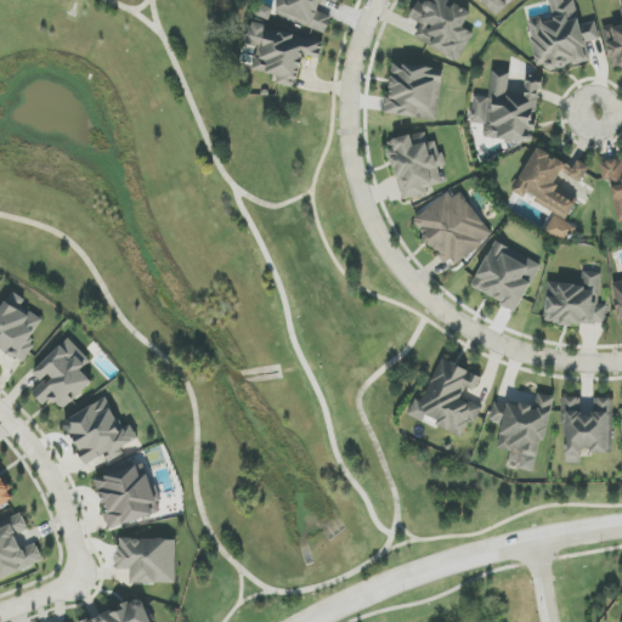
[(327,33),(332,17),(320,12),(323,0),(328,0),(339,4),(339,0),(282,0),(277,16),(327,33)]
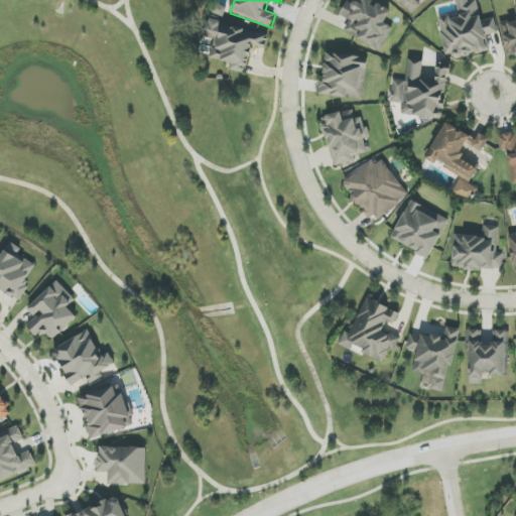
[(393,27),(385,23),(391,10),(375,2),(376,0),(375,0),(359,0),(357,4),(349,0),(347,0),(340,15),(350,20),(344,32),(382,50),(393,27)]
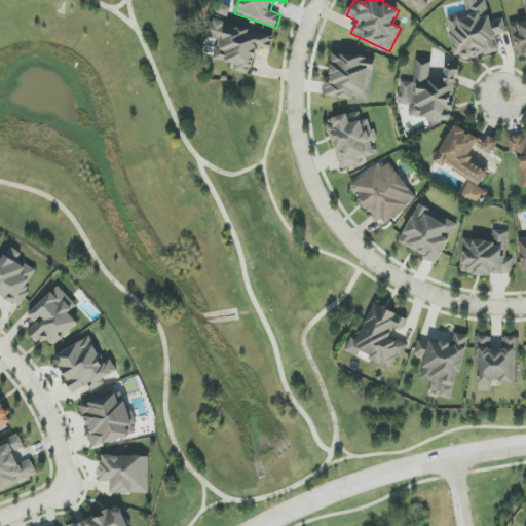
[(405,0),(418,15),(429,5),(424,0),(405,0)]
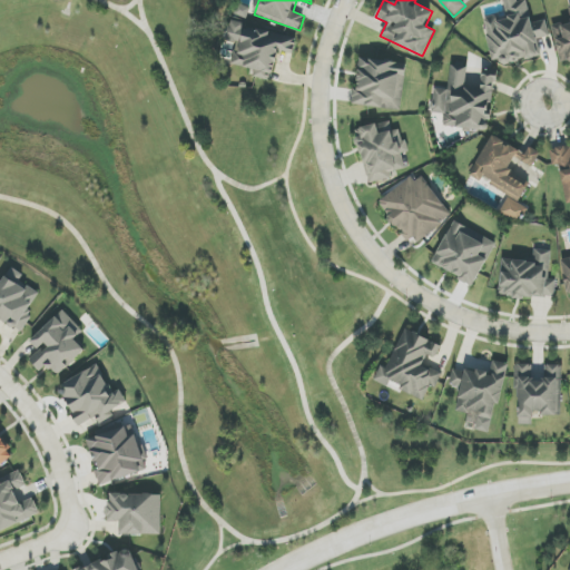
[(503,0),(507,17),(484,21),(492,66),(549,56),(543,21),(532,23),(528,0),(518,2),(517,0),(503,0)]
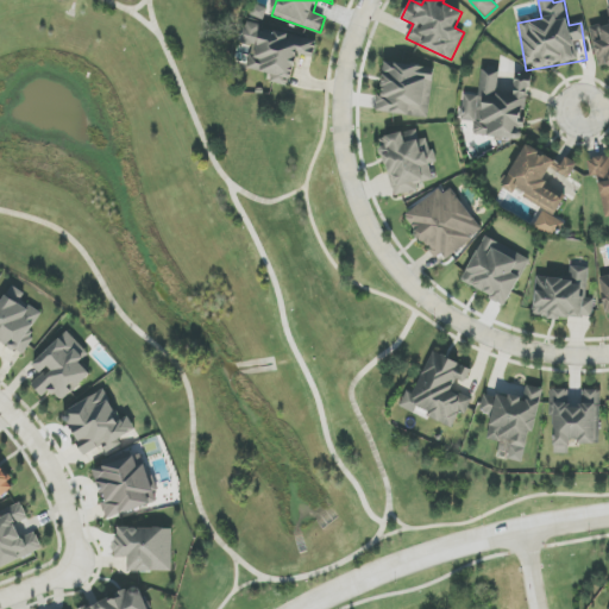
[(608,23),(590,29),(600,66),(608,62),(608,2),(607,4),(608,12),(608,23)]
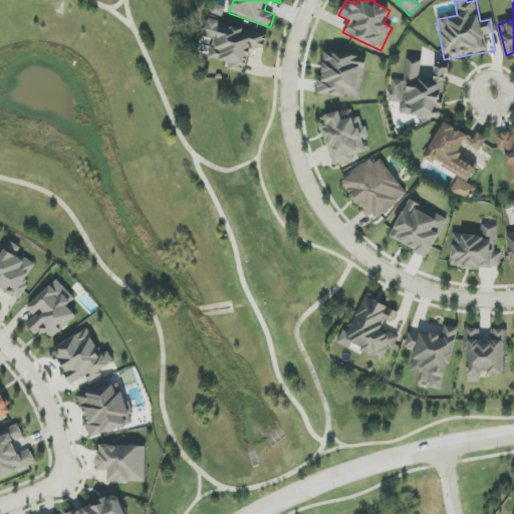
[(267,36),(220,24),(220,21),(208,18),(204,36),(213,38),(209,58),(230,63),(229,69),(245,73),(252,46),(264,49),(267,36)]
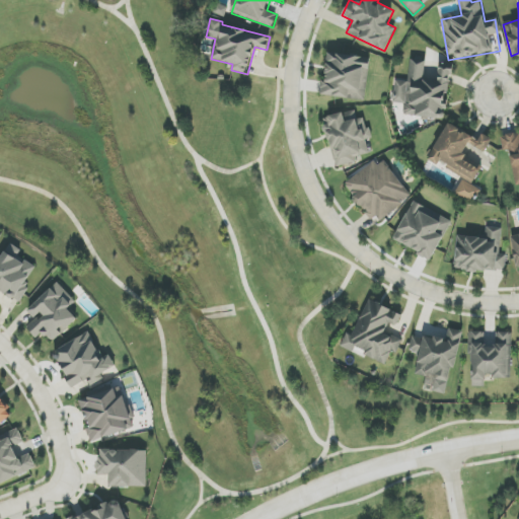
[(366,100),(370,58),(327,54),(323,95),(366,100)]
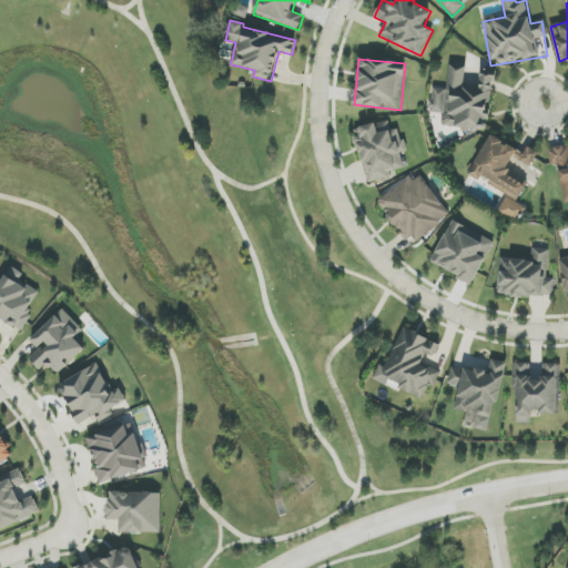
[(486,132),(495,73),(482,71),(479,89),(463,87),(466,68),(450,66),(447,90),(433,88),(429,112),(444,114),(442,125),(486,132)]
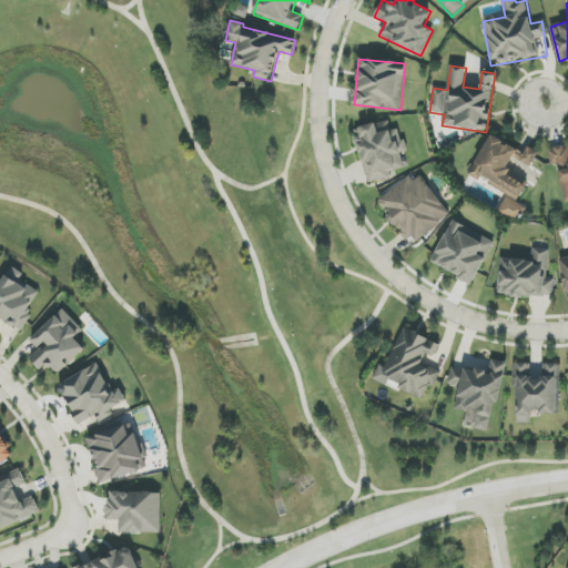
[(404,169),(401,153),(405,152),(401,129),(391,130),(389,122),(356,128),(366,183),(389,179),(388,171),(404,169)]
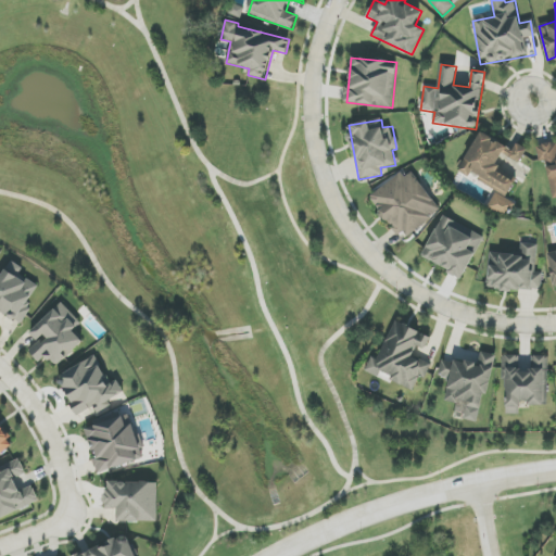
[(459,169),(497,190),(488,207),(507,217),(515,203),(506,199),(515,181),(496,172),(505,155),(520,163),(528,150),(517,143),(514,150),(480,131),(459,169)]
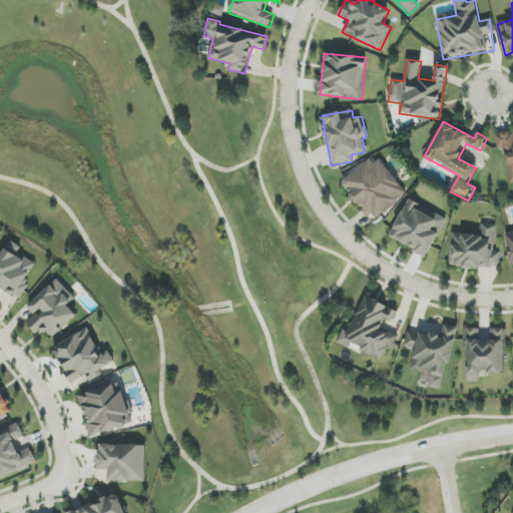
[(510,183),(512,182),(512,131),(495,134),(498,149),(504,148),(510,183)]
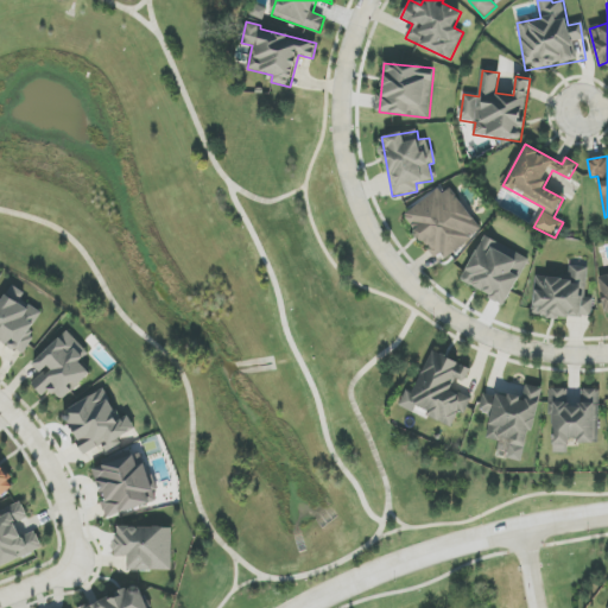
[(450,188),(443,194),(439,189),(404,215),(438,263),(482,230),(450,188)]
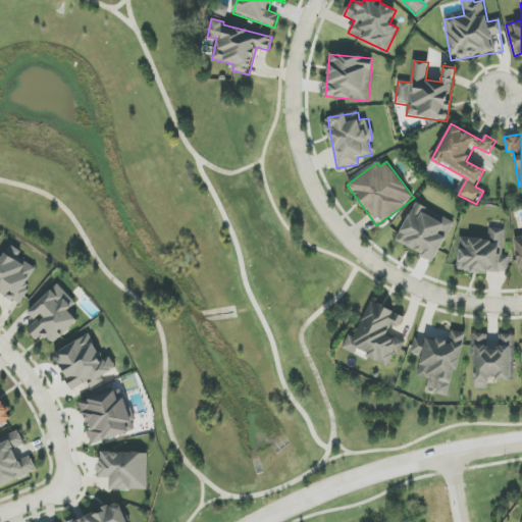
[(455,222),(415,203),(397,243),(435,261),(448,236),(449,236),(455,222)]
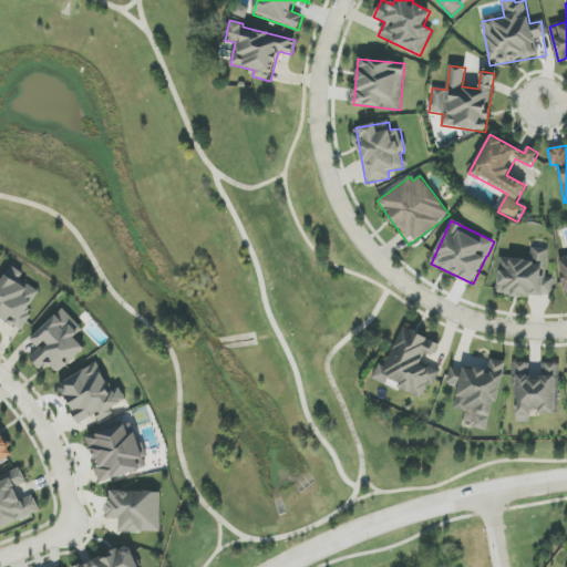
[(500,258),(497,294),(552,298),(554,278),(546,277),(549,249),(532,248),(531,260),(500,258)]
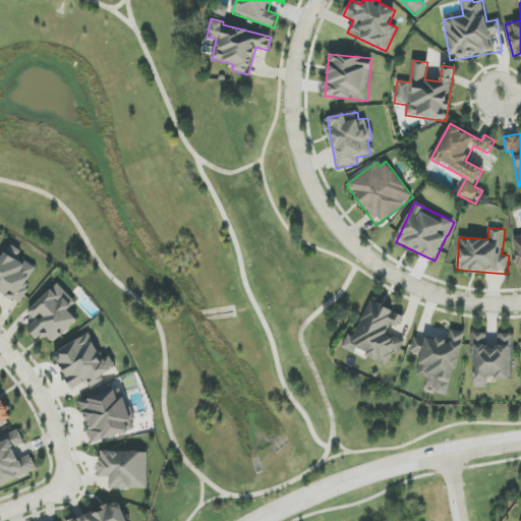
[(35,269),(2,250),(0,253),(0,292),(20,304),(30,288),(25,285),(35,269)]
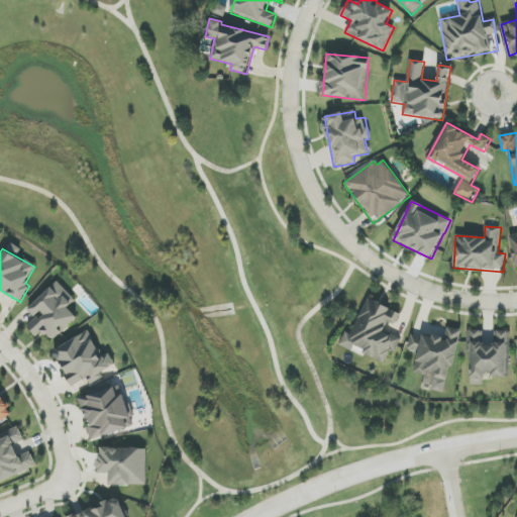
[(78,318),(68,308),(76,300),(58,282),(28,309),(36,318),(27,326),(37,337),(43,331),(53,341),(78,318)]
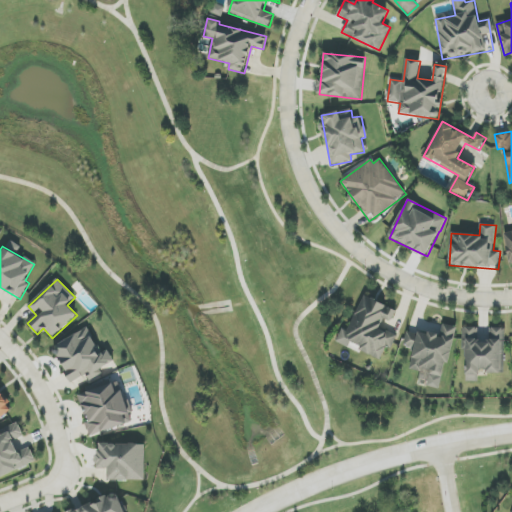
[(381,359),(386,347),(391,350),(398,335),(380,327),(384,319),(392,322),(397,310),(364,296),(348,332),(342,329),(336,342),(349,348),(350,346),(381,359)]
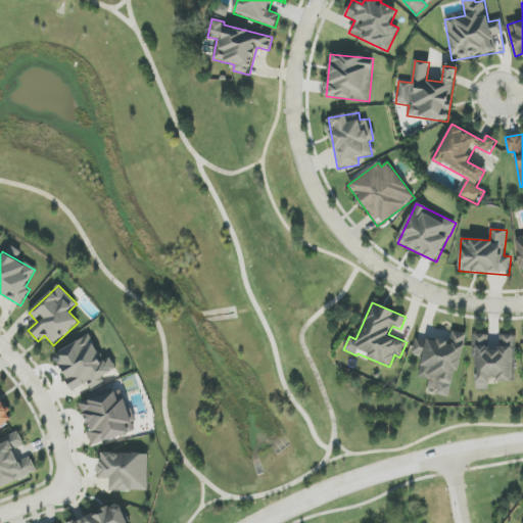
[(465,334),(453,331),(450,343),(417,337),(413,354),(423,357),(419,377),(438,381),(435,395),(453,398),(465,334)]
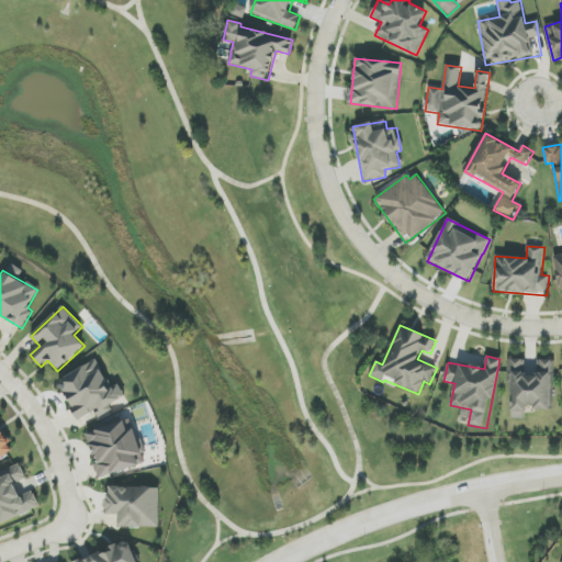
[(510,419),(526,418),(526,408),(554,408),(554,360),(538,360),(538,373),(526,373),(526,359),(509,360),(510,419)]
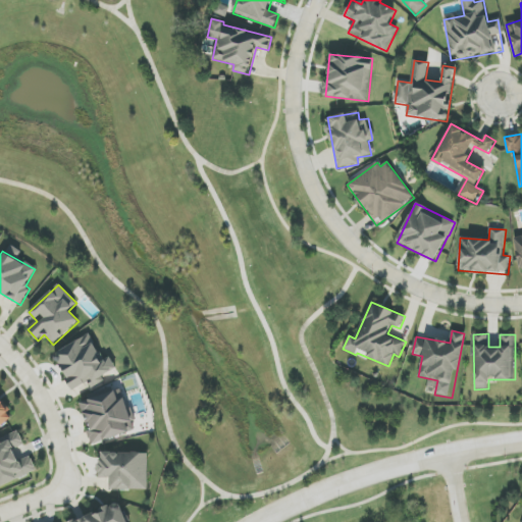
[(73,390),(89,382),(92,388),(105,381),(102,376),(116,368),(110,357),(103,360),(90,334),(53,354),(73,390)]
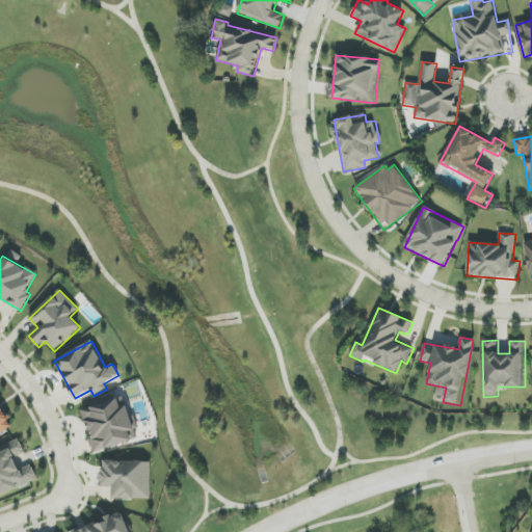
[(132,442),(129,432),(134,430),(128,406),(121,408),(117,397),(89,405),(90,408),(82,410),(94,452),(132,442)]
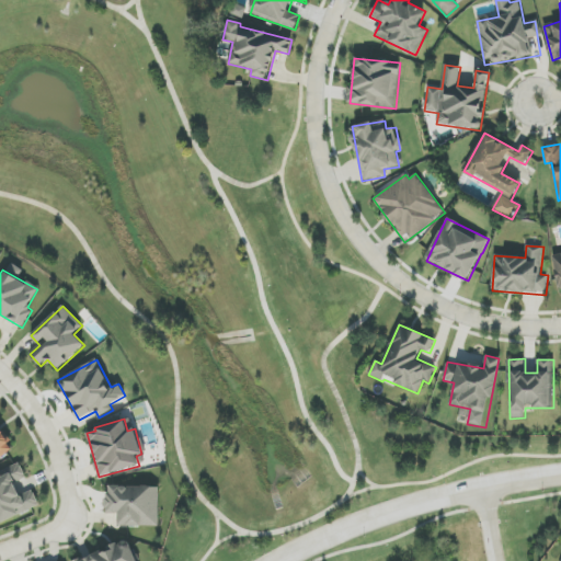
[(0,458),(13,450),(0,430),(0,458)]
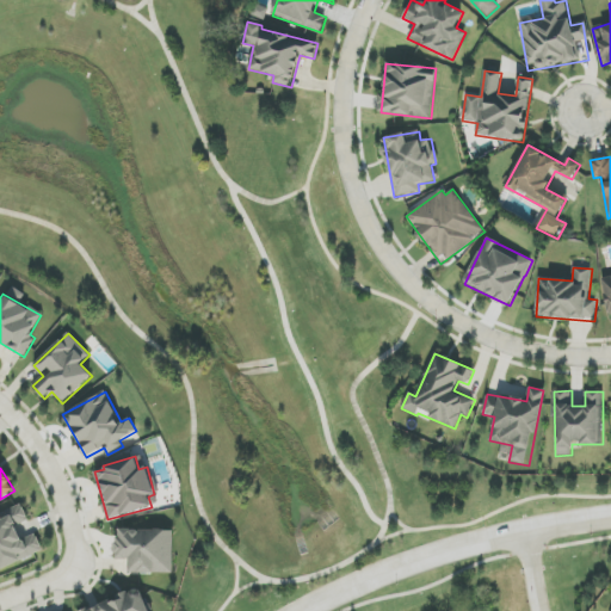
[(0,514),(0,569),(43,551),(36,535),(22,541),(16,526),(29,520),(23,505),(0,514)]
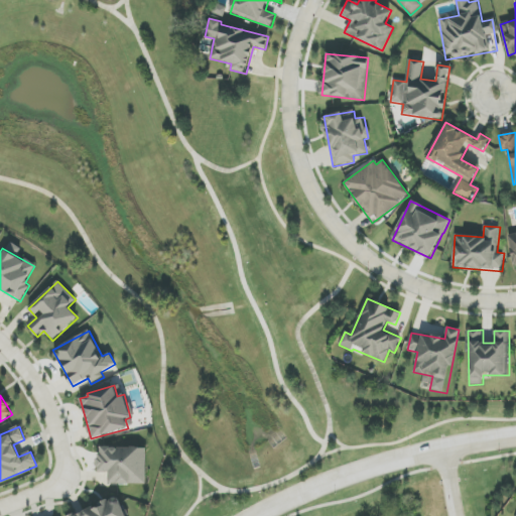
[(146,484),(146,447),(98,447),(98,473),(109,473),(109,484),(146,484)]
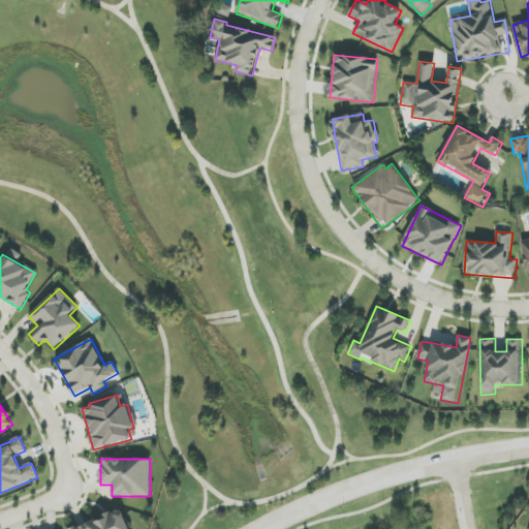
[(129,528),(122,509),(72,528),(129,528)]
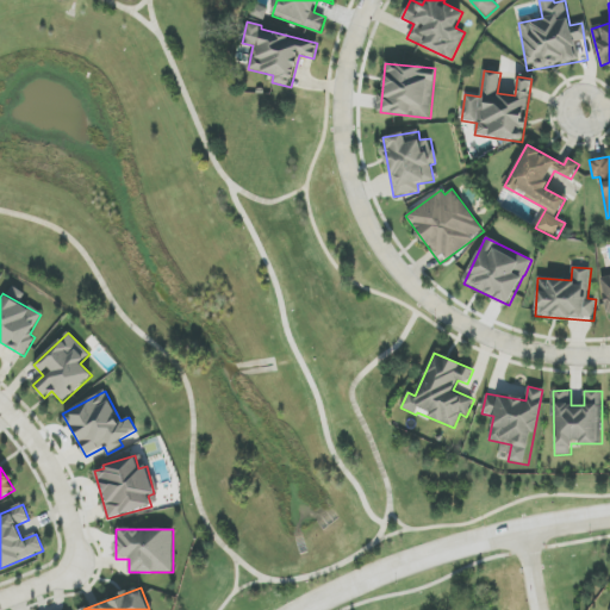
All buildings are outlined.
